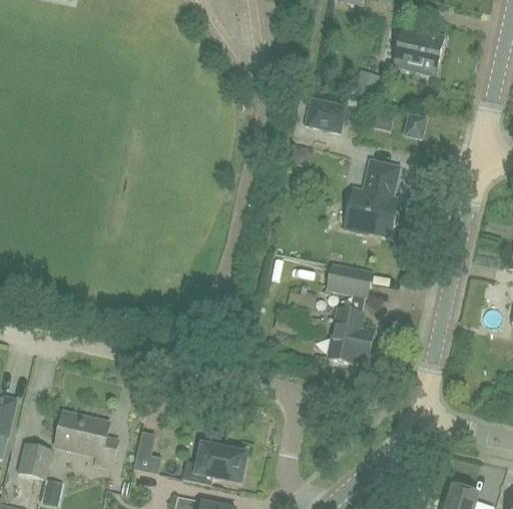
[(437,75),(445,36),(403,26),(394,65),(437,75)]
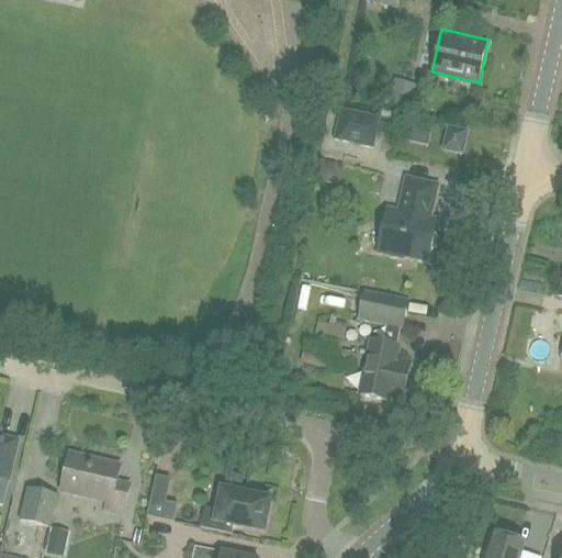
[(416,81),(395,76),(388,100),(408,107),(416,81)]
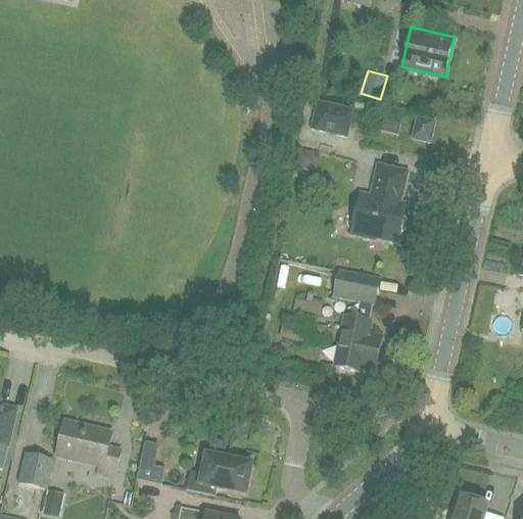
[(347,135),(354,106),(318,98),(311,126),(347,135)]
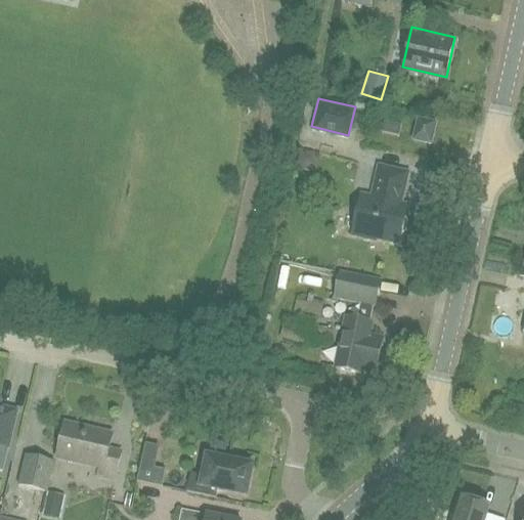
[(399,132),(402,121),(385,117),(382,128),(399,132)]
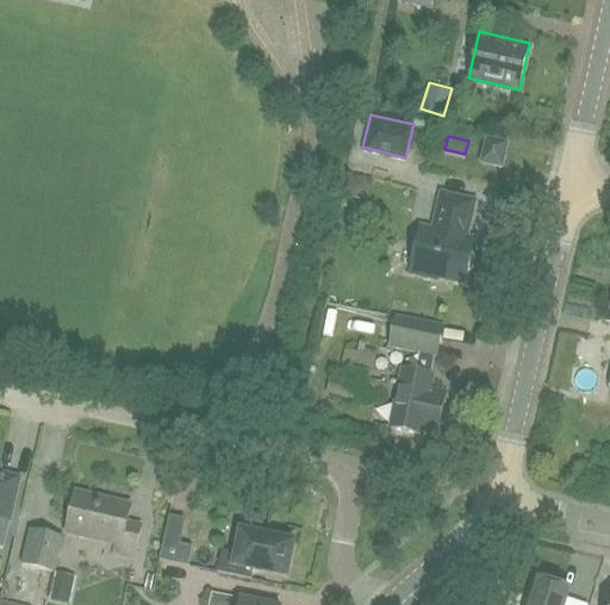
[(502,163),(506,141),(489,137),(484,158),(502,163)]
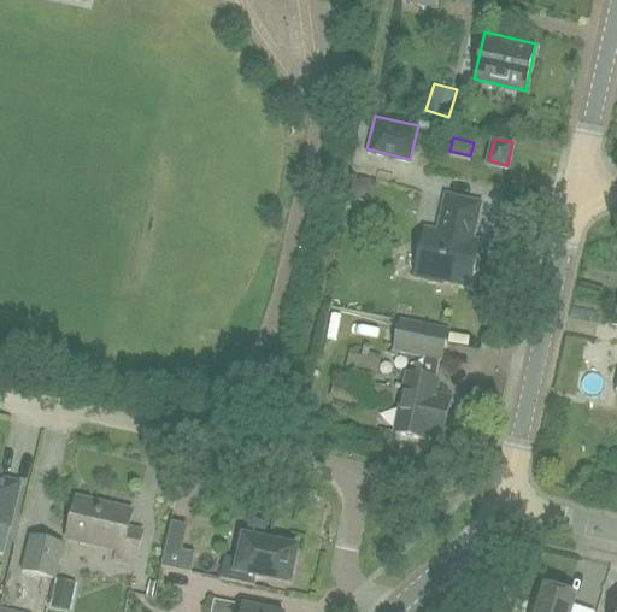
[(474,228),(479,200),(446,193),(439,229),(425,227),(416,274),(442,280),(444,276),(470,282),(480,239),(469,236),(471,227),(474,228)]
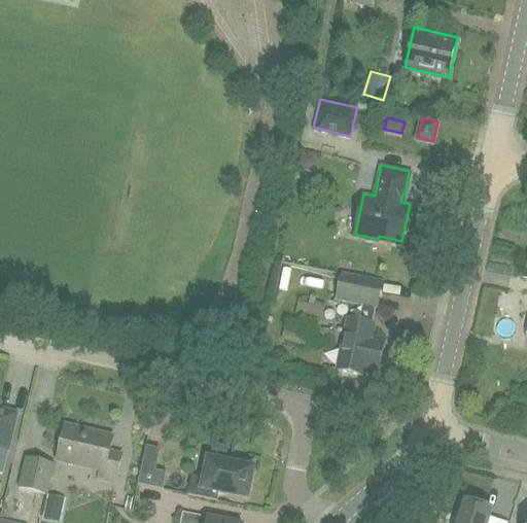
[(291,287),(297,268),(289,265),(283,284),(291,287)]
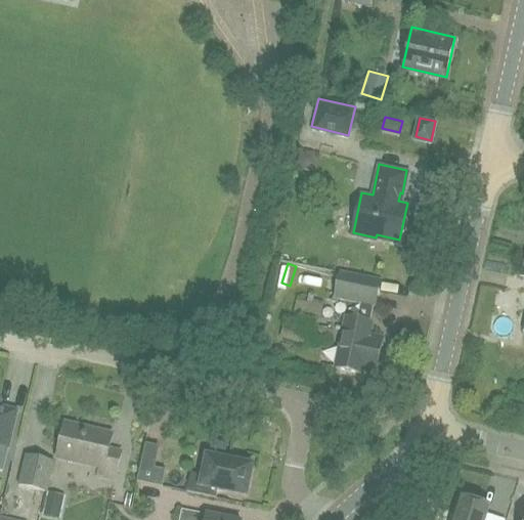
[(374,303),(380,277),(340,269),(334,294),(360,300),(357,315),(345,313),(334,364),(361,371),(362,366),(376,369),(383,335),(369,332),(373,320),(368,319),(373,302),(374,303)]
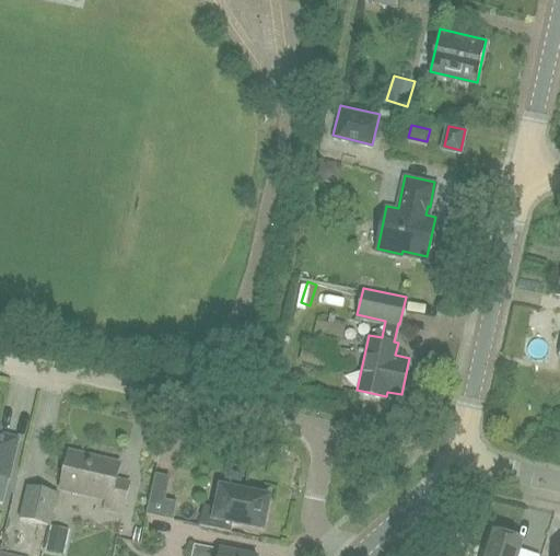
[(0,474),(8,476),(16,438),(0,433),(0,474)]
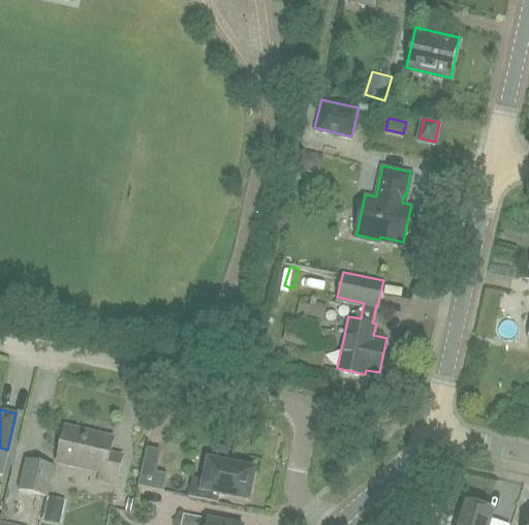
[(116,483),(122,453),(110,451),(113,435),(64,425),(57,459),(104,470),(102,480),(116,483)]
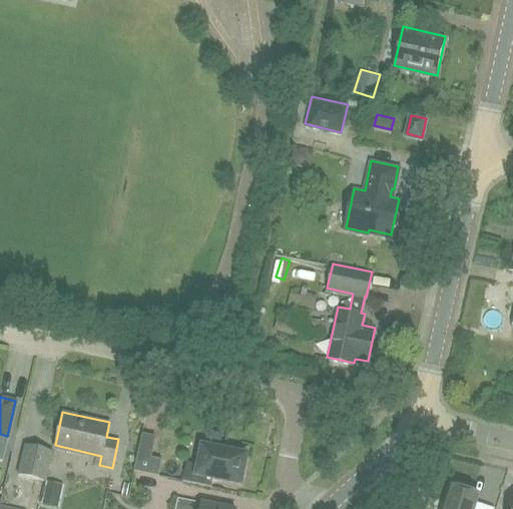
[(46,479),(53,449),(24,442),(17,473),(46,479)]
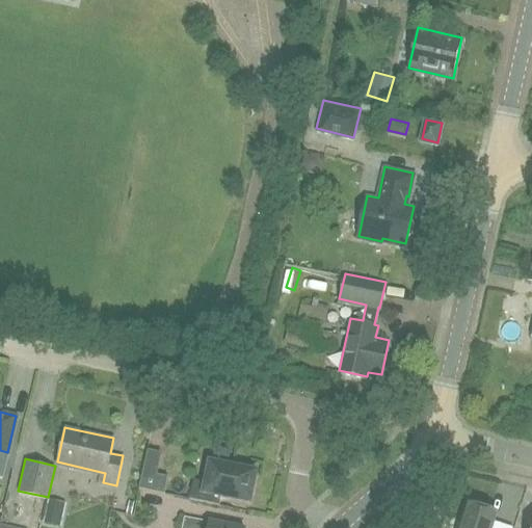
[(248,469),(249,463),(232,459),(231,465),(209,460),(206,481),(193,478),(189,497),(219,503),(220,495),(249,501),(256,470),(248,469)]
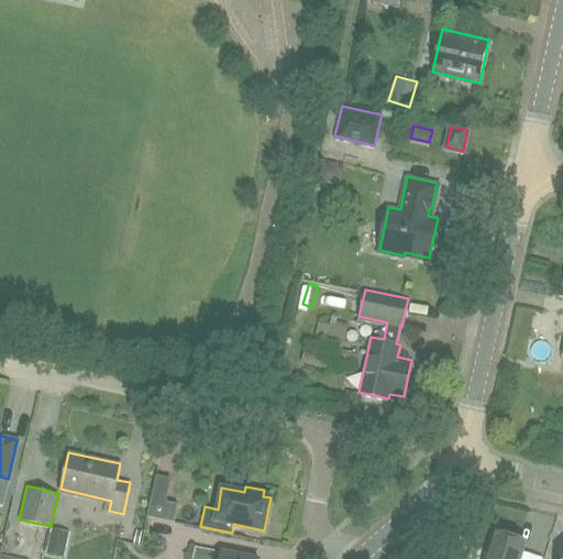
[(174,521),(177,503),(151,497),(146,515),(174,521)]
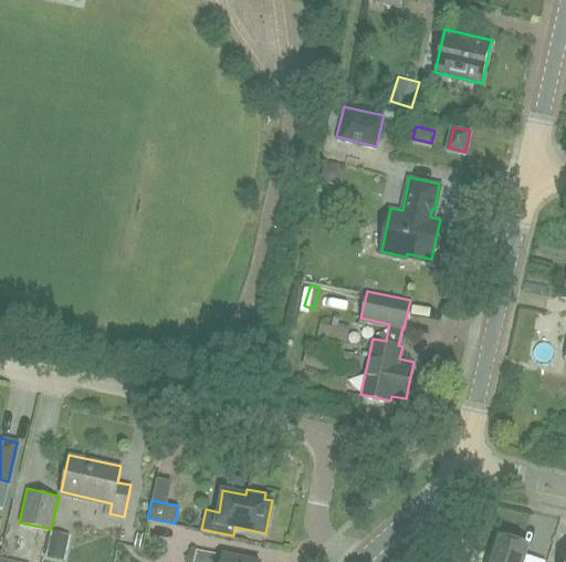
[(522,561),(528,544),(517,541),(519,537),(498,531),(492,550),(496,551),(492,561),(522,561)]
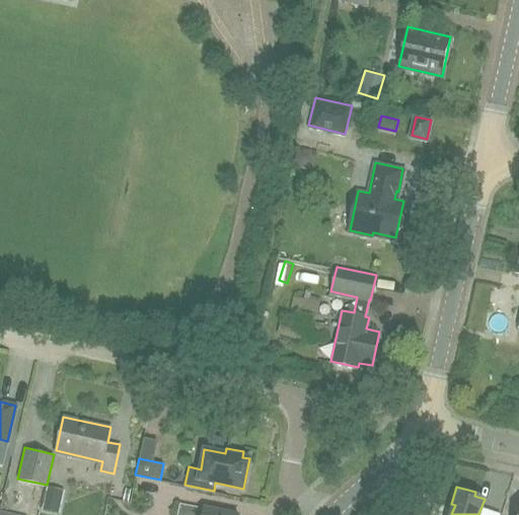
[(238,514),(206,508),(206,507),(179,502),(176,514),(238,514)]
